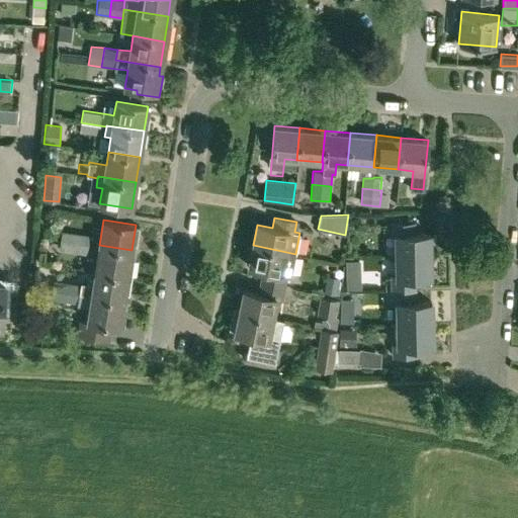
[(392,235),(396,235),(396,256),(430,255),(430,234),(414,234),(414,224),(392,224),(392,235)]
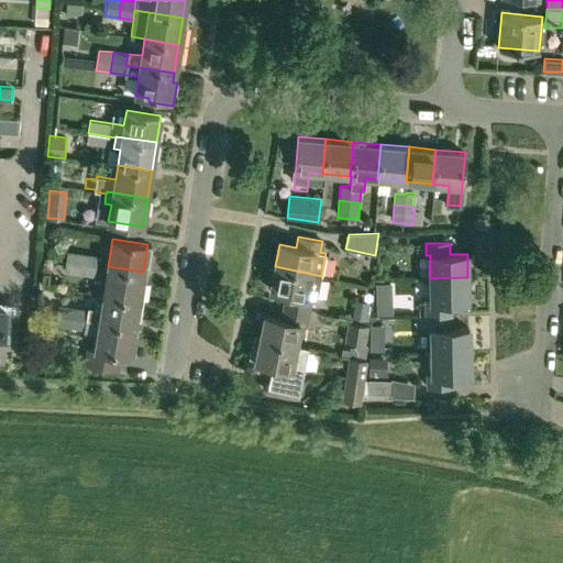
[(64,272),(77,274),(80,253),(67,251),(64,272)]
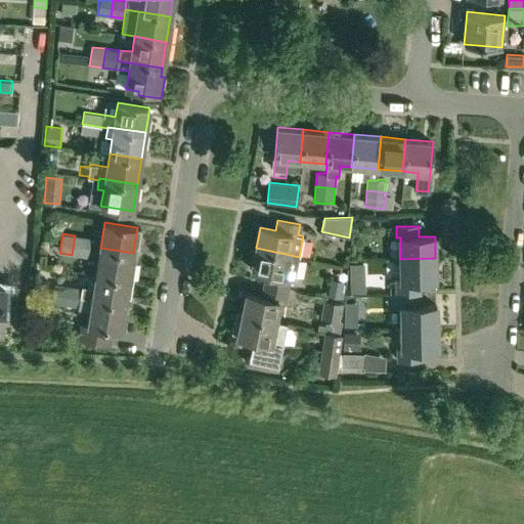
[(91,238),(75,235),(72,255),(88,258),(91,238)]
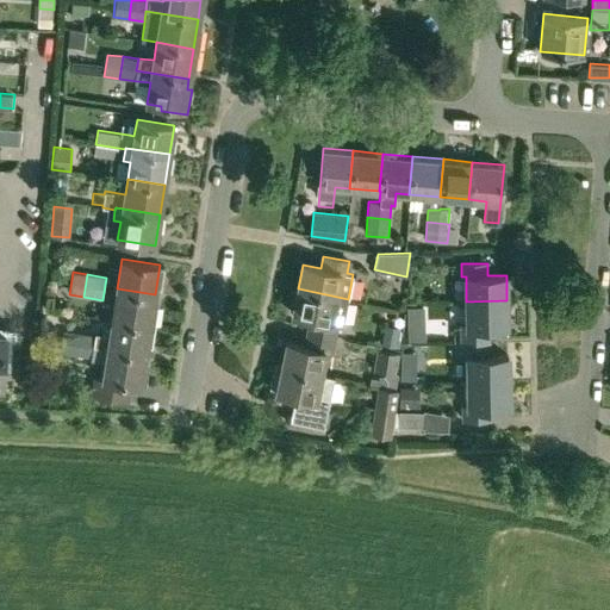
[(117,288),(112,318),(150,324),(155,294),(117,288)]
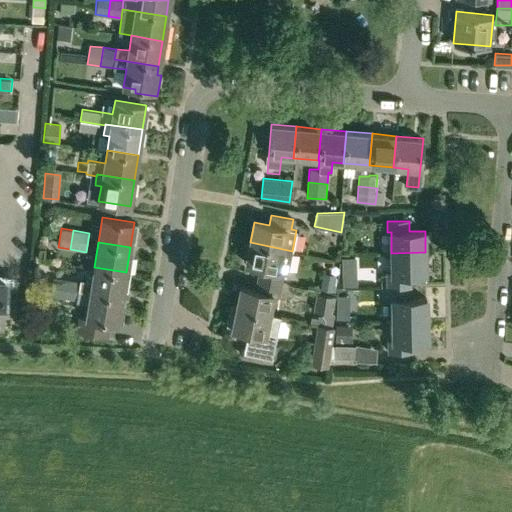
[(245,263),(261,266),(258,277),(281,282),(283,271),(288,272),(292,251),(283,249),(250,242),(245,263)]
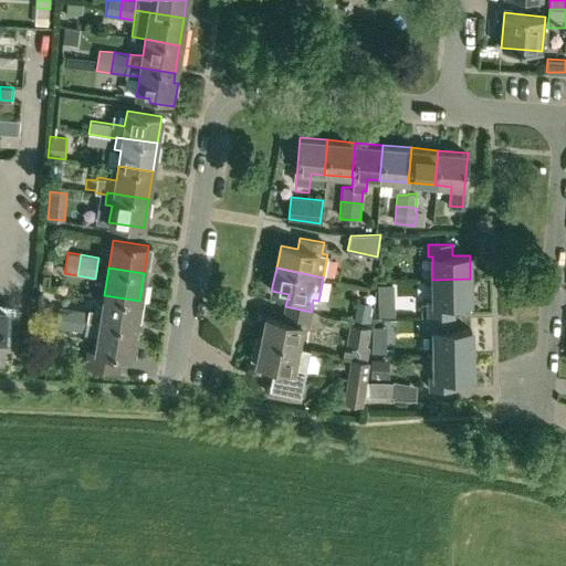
[(471,302),(470,279),(432,280),(433,301),(429,301),(429,316),(453,316),(453,302),(471,302)]
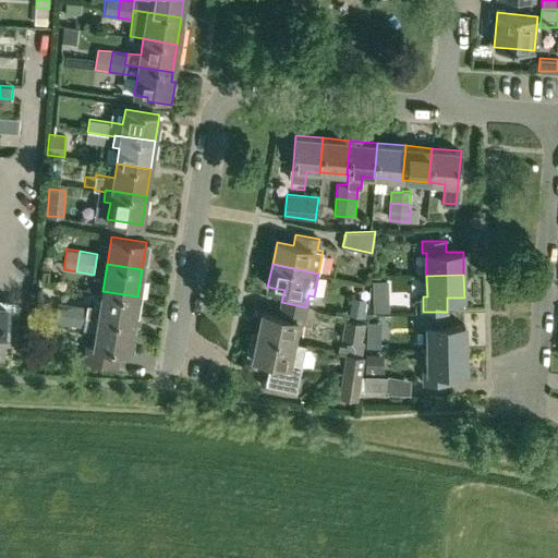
[(133,323),(137,296),(102,291),(100,306),(89,304),(88,306),(85,306),(84,315),(133,323)]
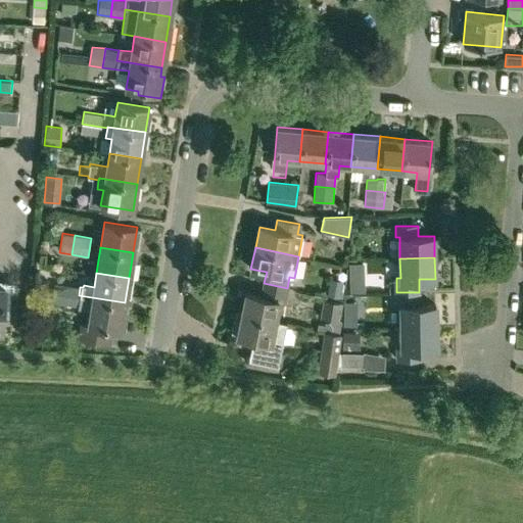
[(339,298),(343,282),(329,279),(327,295),(339,298)]
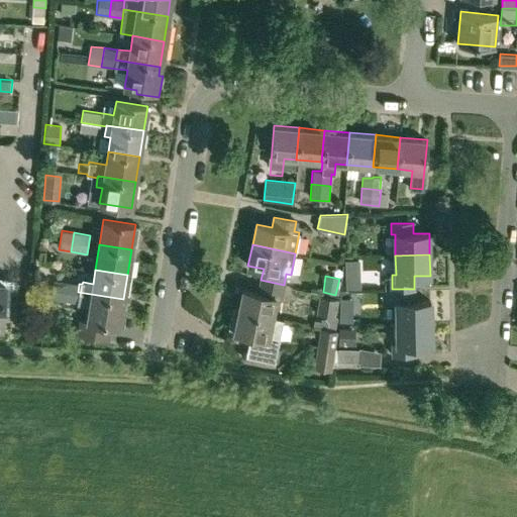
[(340,289),(353,288),(352,277),(340,278),(340,289)]
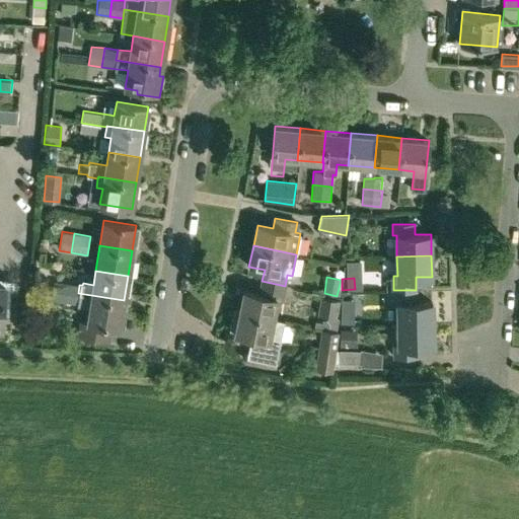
[(54,281),(51,300),(63,302),(67,283),(54,281)]
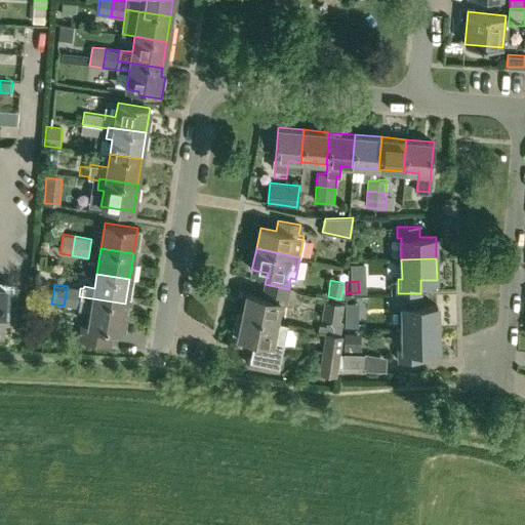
[(277,322),(280,304),(285,305),(288,289),(265,284),(263,298),(246,295),(243,315),(277,322)]
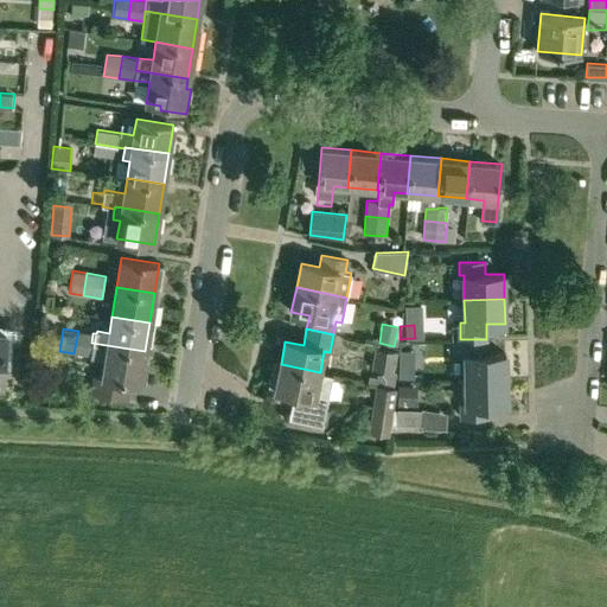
[(89,356),(91,343),(93,333),(78,331),(74,353),(89,356)]
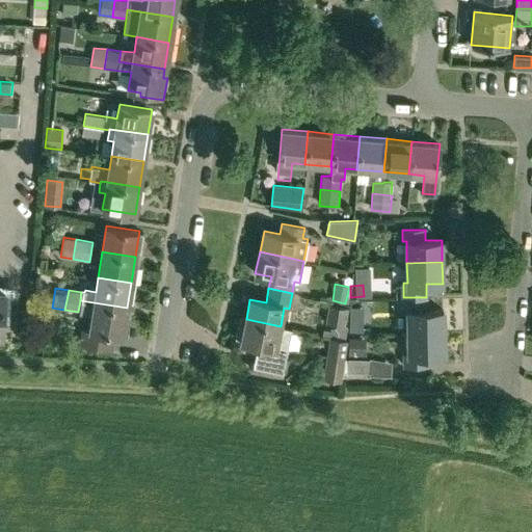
[(444,331),(443,310),(426,311),(426,297),(403,297),(403,313),(407,313),(408,333),(444,331)]
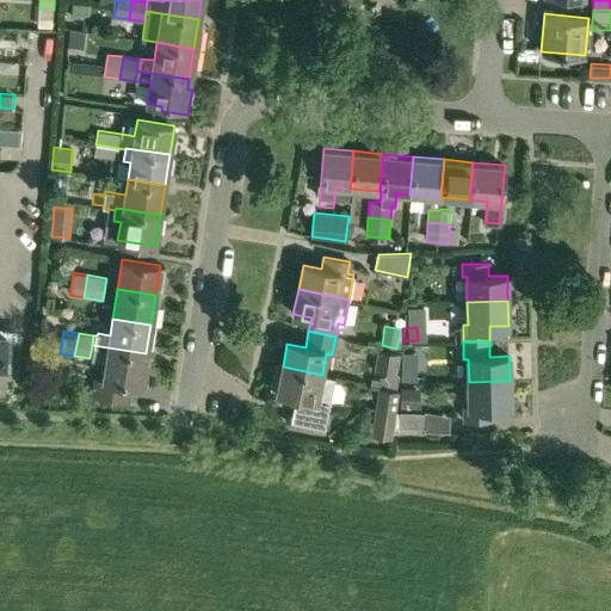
[(146,353),(92,345),(90,358),(94,359),(93,360),(105,363),(103,381),(94,380),(92,396),(127,402),(130,384),(140,387),(146,353)]
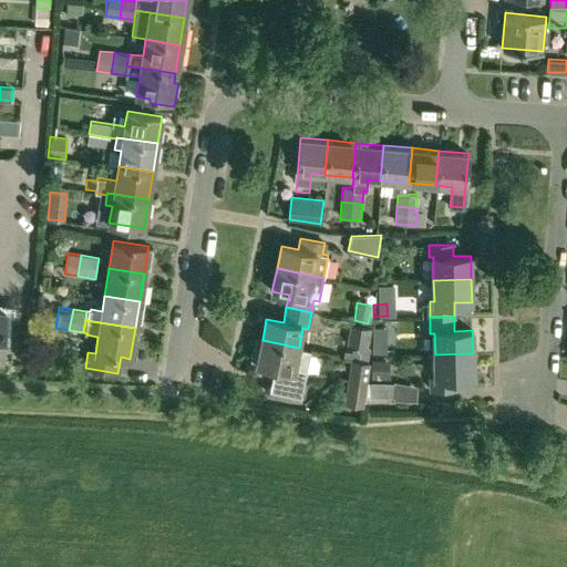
[(347,344),(357,347),(356,350),(352,349),(351,351),(344,350),(343,358),(369,362),(371,349),(368,348),(371,328),(350,323),(347,344)]
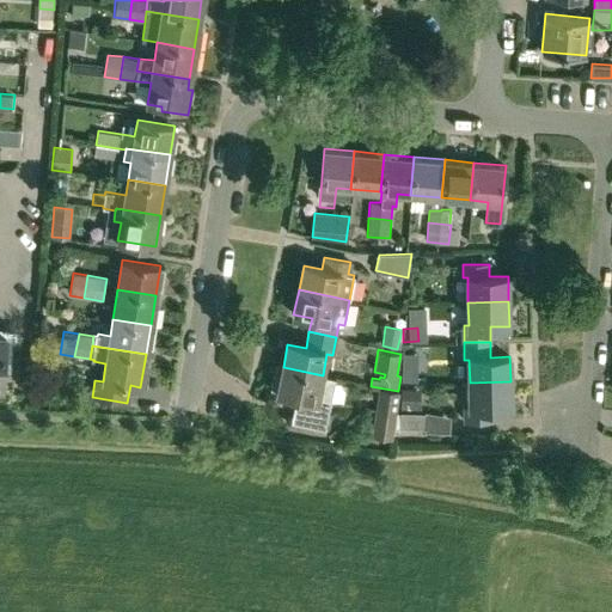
[(322,378),(323,375),(283,367),(277,393),(297,397),(291,423),(325,430),(335,380),(322,378)]
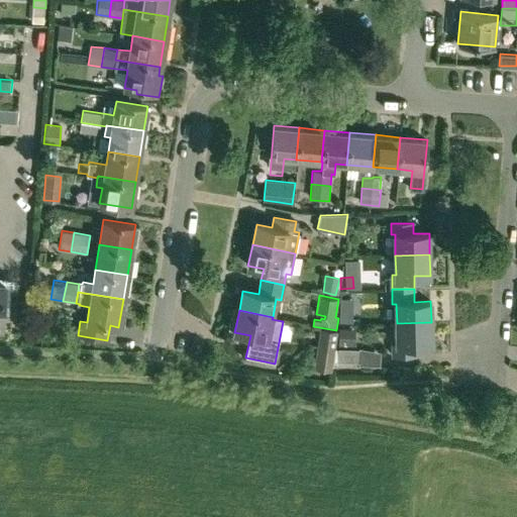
[(339,310),(339,321),(352,322),(351,310),(339,310)]
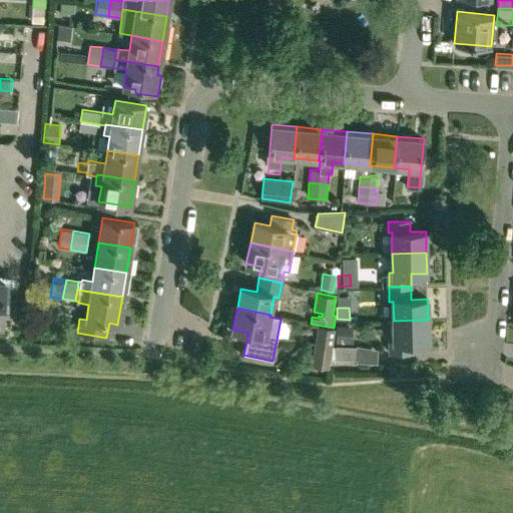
[(428,341),(428,320),(394,321),(394,342),(390,342),(390,352),(412,352),(412,342),(428,341)]
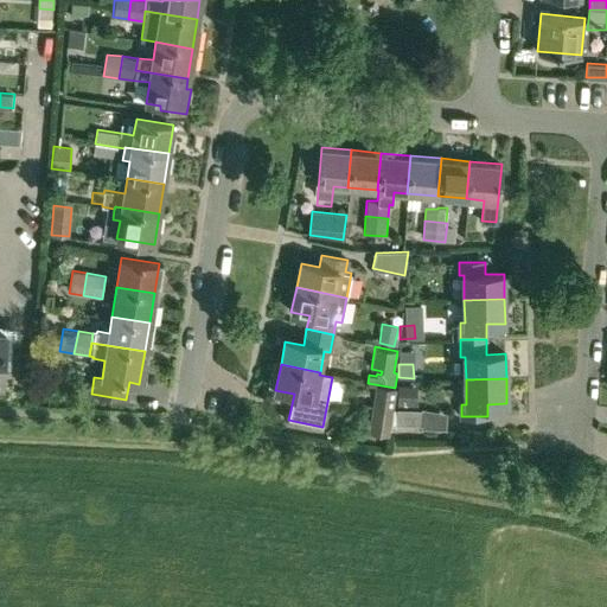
[(389,436),(389,434),(396,388),(376,385),(368,433),(389,436)]
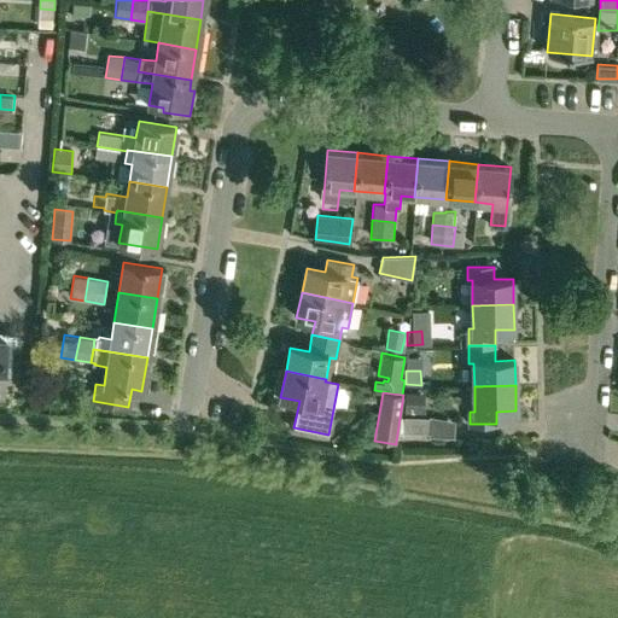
[(406,395),(404,415),(425,415),(425,395),(406,395)]
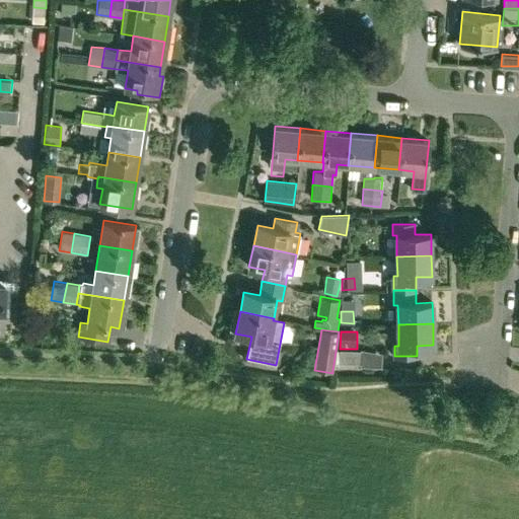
[(381,353),(360,350),(361,351),(339,350),(339,364),(360,364),(360,367),(381,367),(381,353)]
